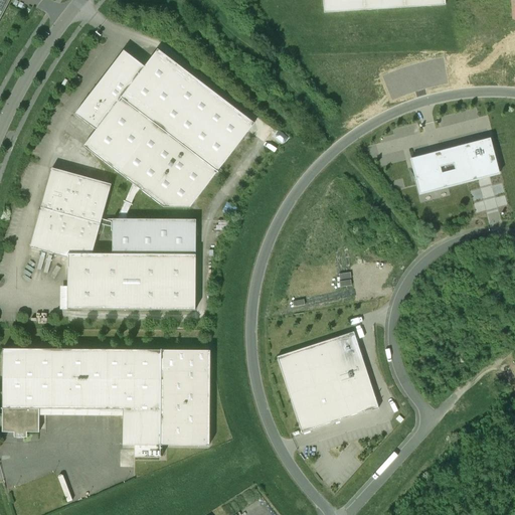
[(0,0),(0,21),(10,0),(0,0)]
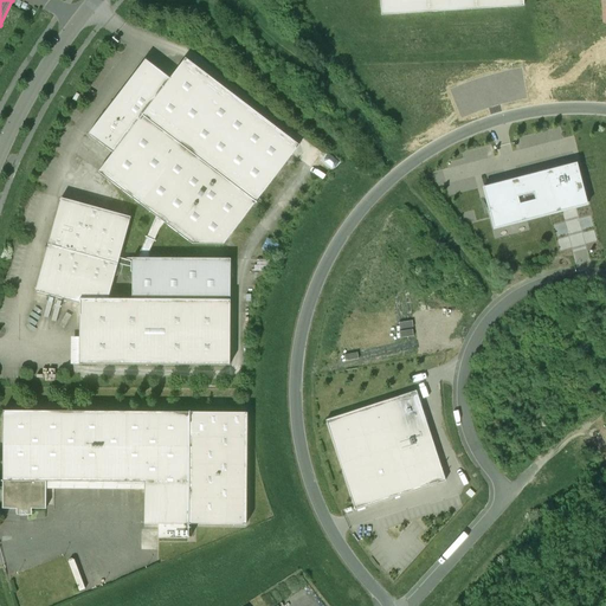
[(379,0),(381,15),(524,6),(523,0),(379,0)]
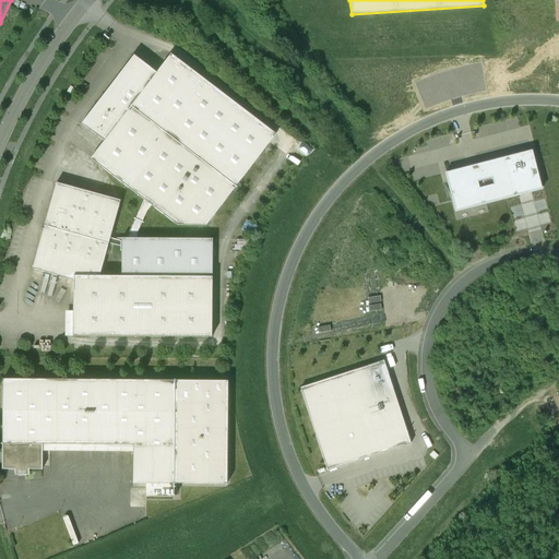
[(275,134),(170,55),(157,73),(134,56),(81,125),(105,142),(91,159),(144,200),(127,238),(116,239),(110,237),(108,244),(121,247),(121,276),(212,277),(212,239),(138,239),(138,233),(147,212),(152,205),(177,226),(205,226),(275,134)]
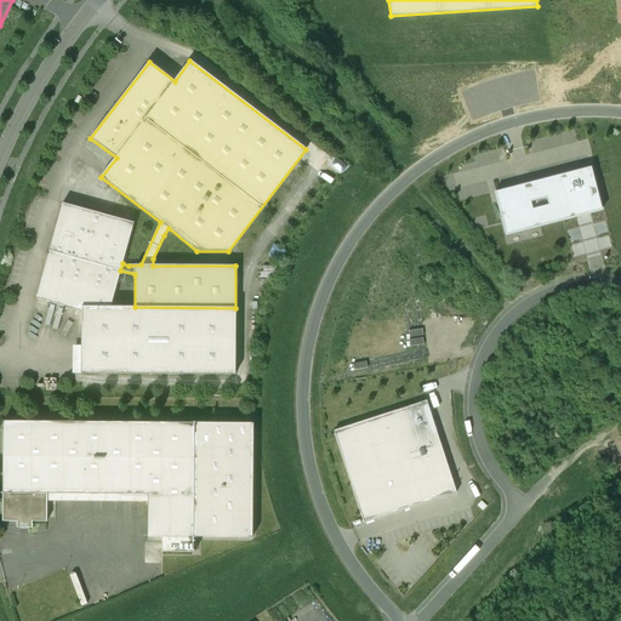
[(603,211),(591,167),(494,192),(505,237),(584,216),(603,211)]
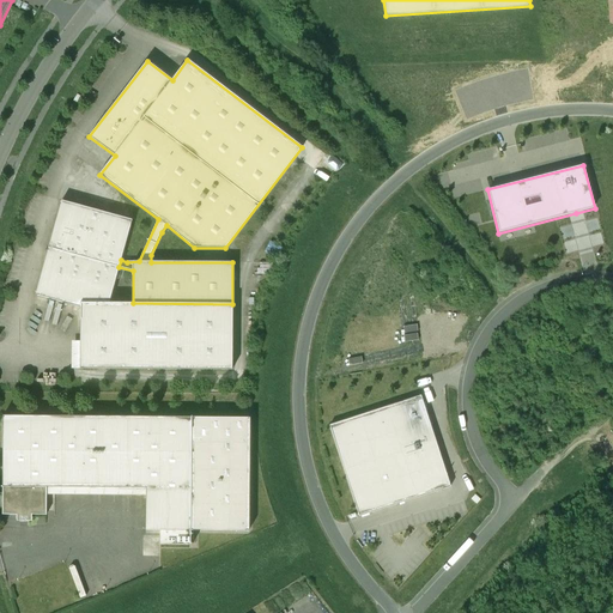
[(132,220),(61,201),(36,296),(80,308),(80,369),(232,370),(232,304),(133,303),(109,303),(119,267),(121,260),(132,220)]
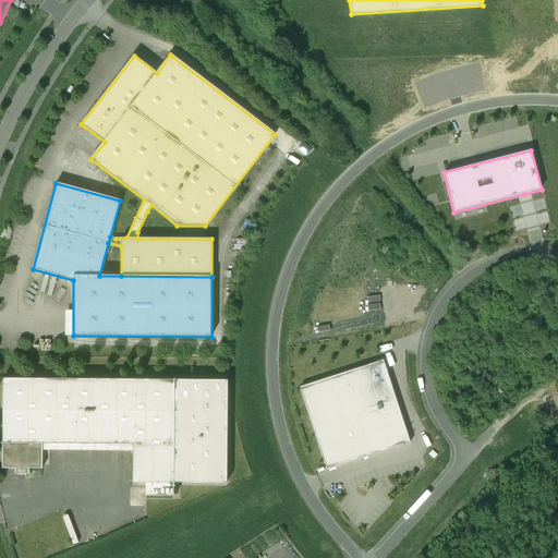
[(383,361),(300,387),(327,471),(410,444),(383,361)]
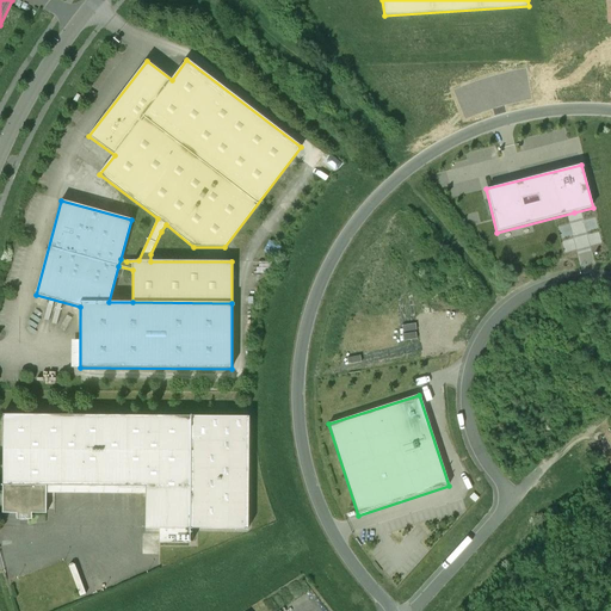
[(190,529),(248,529),(248,418),(2,417),(2,513),(17,513),(17,519),(31,519),(32,513),(47,513),(47,493),(146,494),(144,528),(160,529),(159,542),(190,542),(190,529)]
